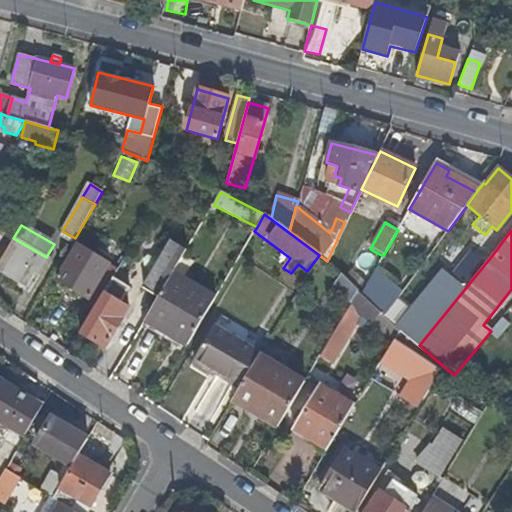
[(46,257),(13,238),(0,260),(0,268),(27,284),(36,271),(41,274),(50,259),(46,257)]
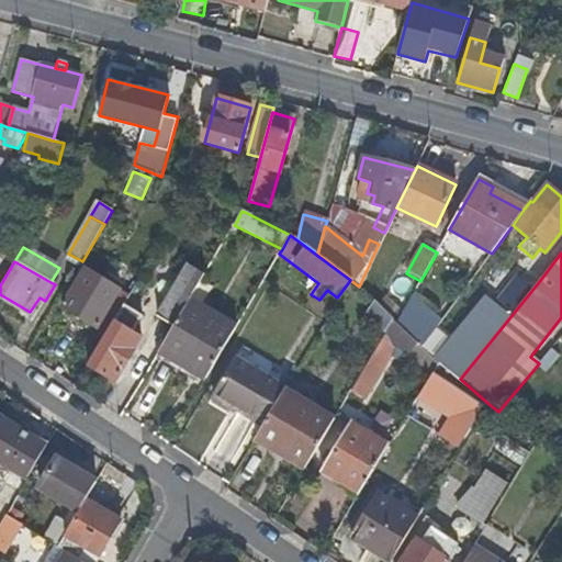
[(156,315),(172,326),(190,298),(204,274),(186,263),(156,315)]
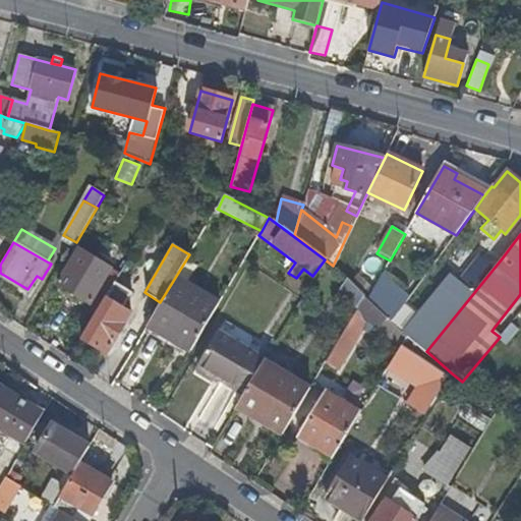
[(455,245),(442,261),(454,271),(467,254),(455,245)]
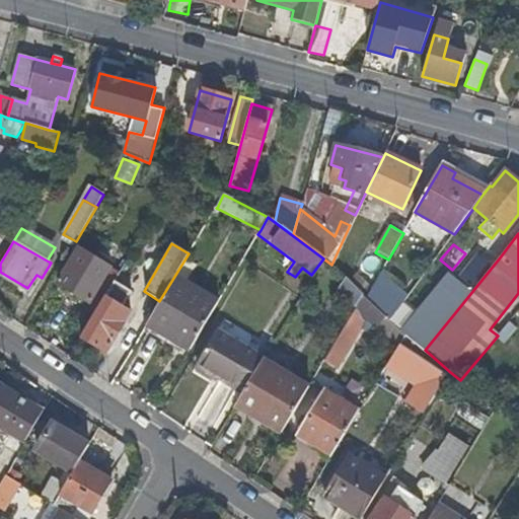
[(409,334),(426,349),(500,257),(489,247),(453,293),(445,286),(409,334)]
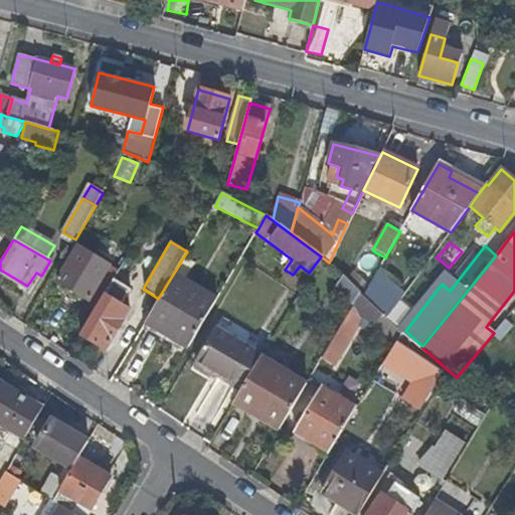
[(77,246),(57,280),(89,299),(105,274),(109,266),(77,246)]
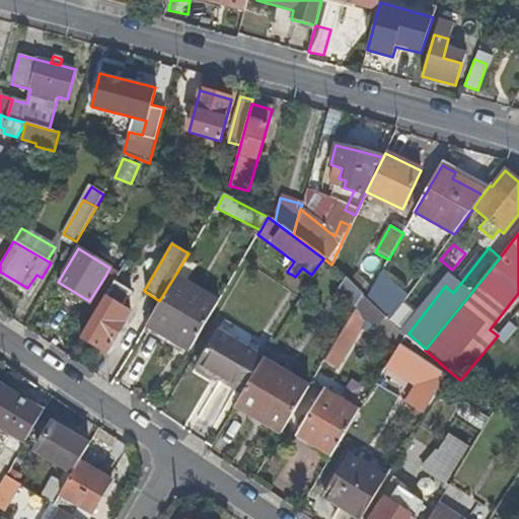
[(146,323),(190,349),(218,300),(175,275),(159,301),(146,323)]
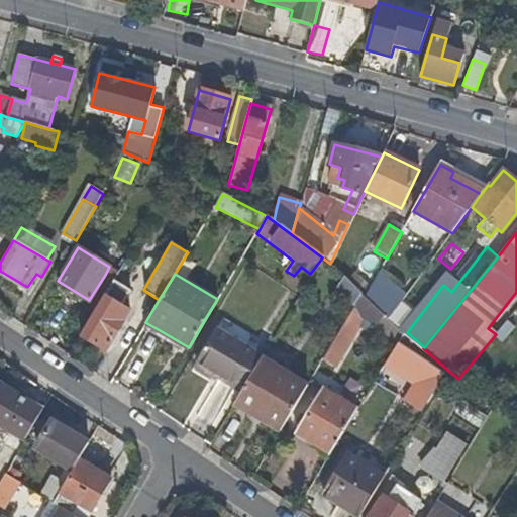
[(113,280),(105,275),(89,300),(98,306),(113,280)]
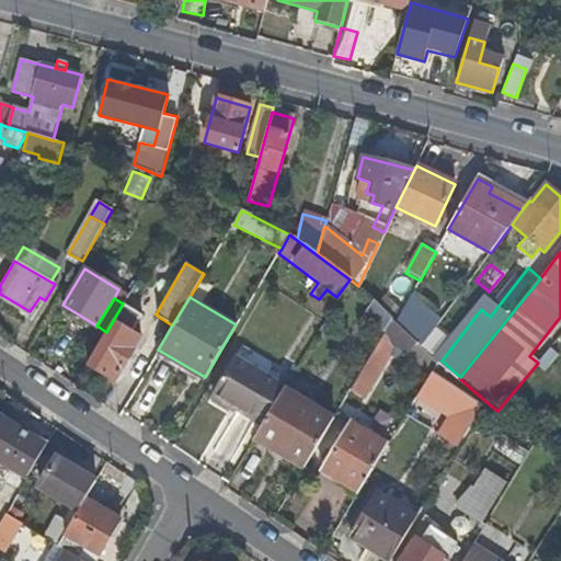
[(390,319),(371,301),(363,316),(382,332),(390,319)]
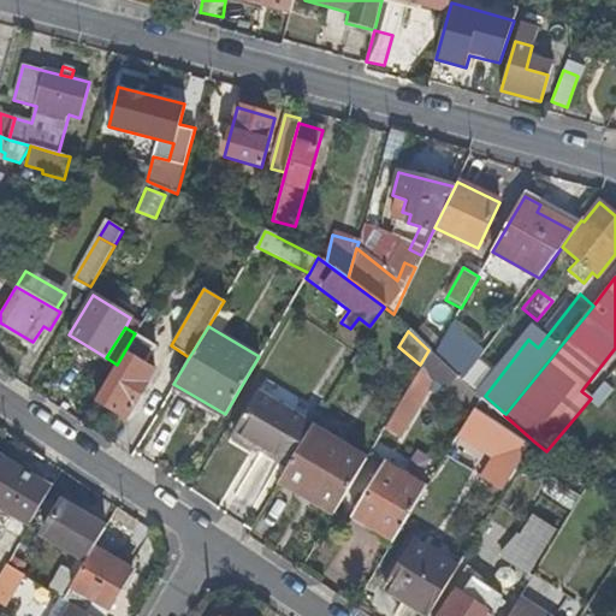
[(154,345),(135,333),(117,365),(95,401),(125,418),(144,385),(143,384),(152,371),(142,365),(154,345)]
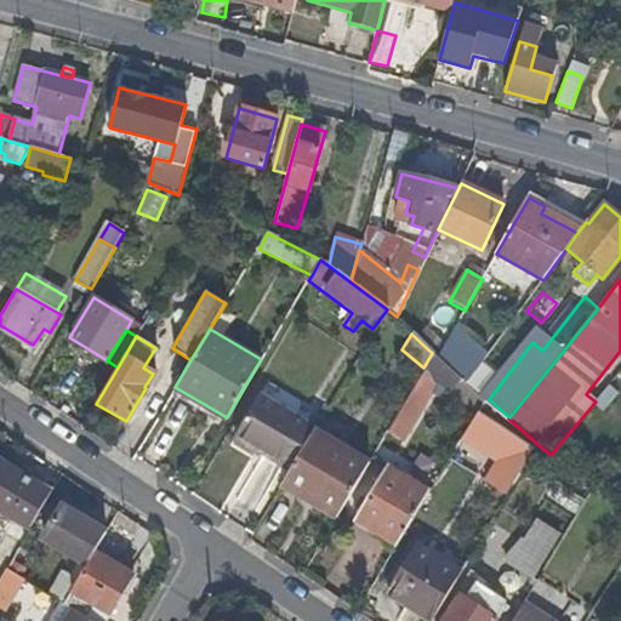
[(480,366),(450,336),(438,357),(461,379),(467,383),(480,366)]
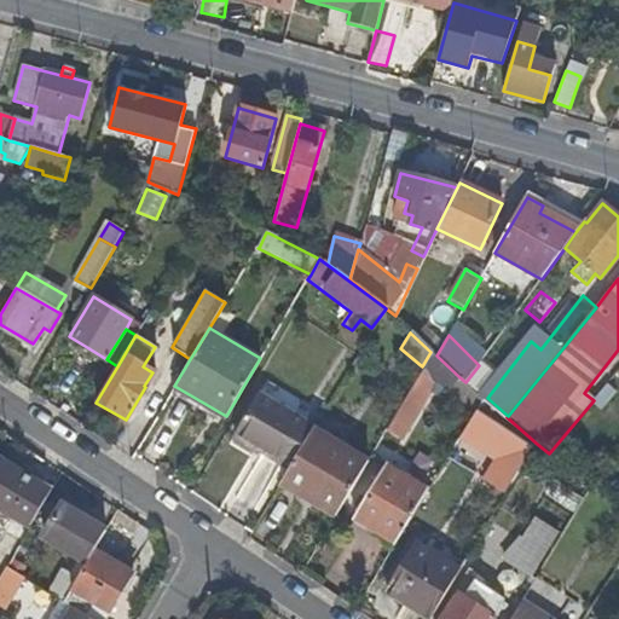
[(446,395),(460,377),(437,356),(434,353),(420,377),(446,395)]
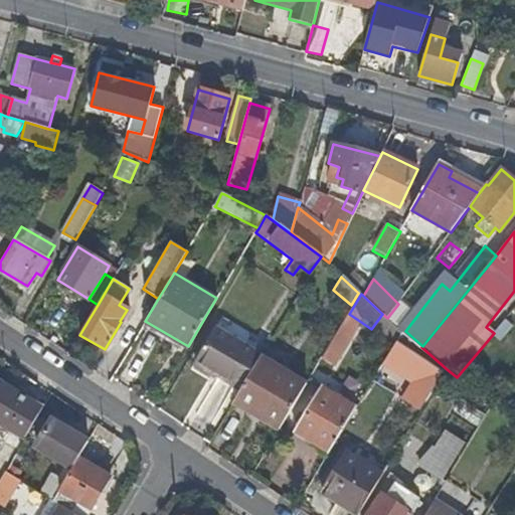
[(193,363),(239,391),(261,356),(213,329),(193,363)]
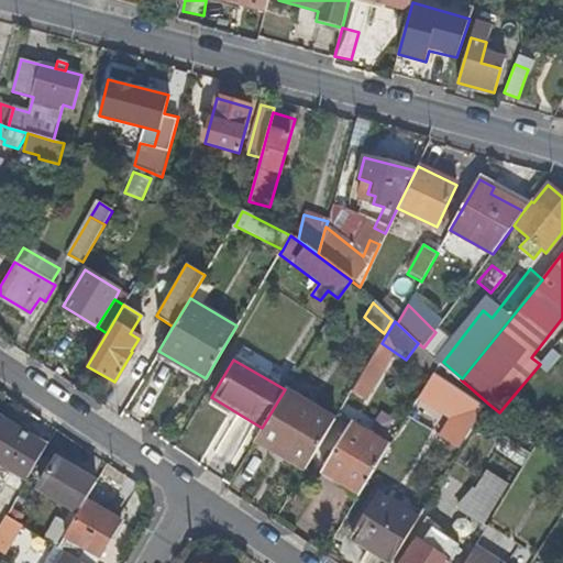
[(479,405),(486,408),(488,404),(461,379),(441,363),(414,408),(428,416),(439,399),(464,415),(440,451),(454,460),(477,422),(471,418),(479,405)]
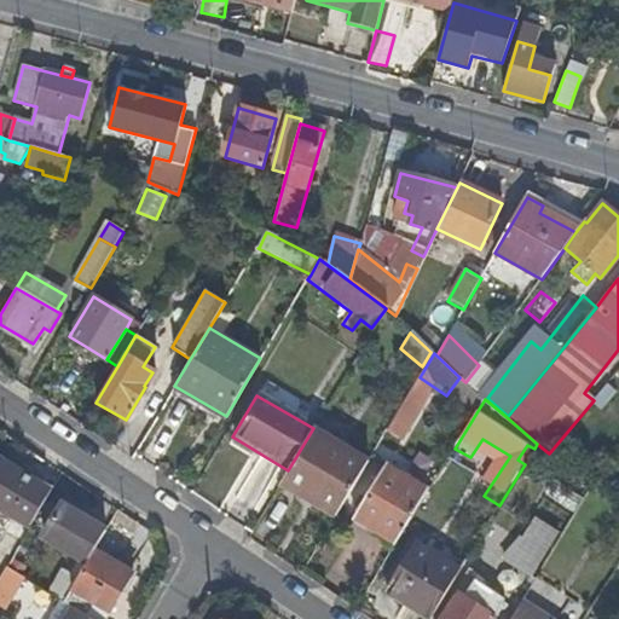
[(416,408),(405,401),(386,435),(395,441),(416,408)]
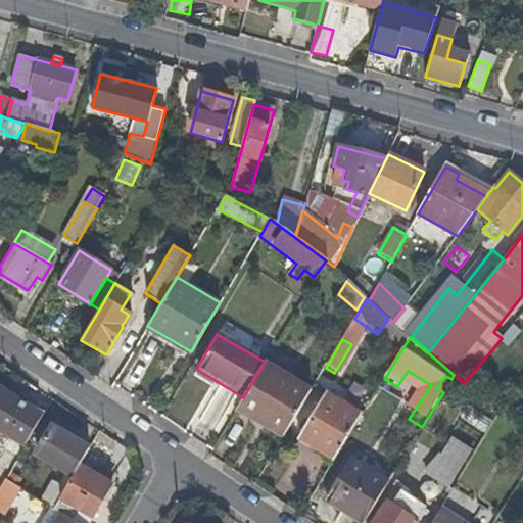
[(265,425),(285,436),(313,390),(265,362),(243,397),(240,403),(268,420),(265,425)]
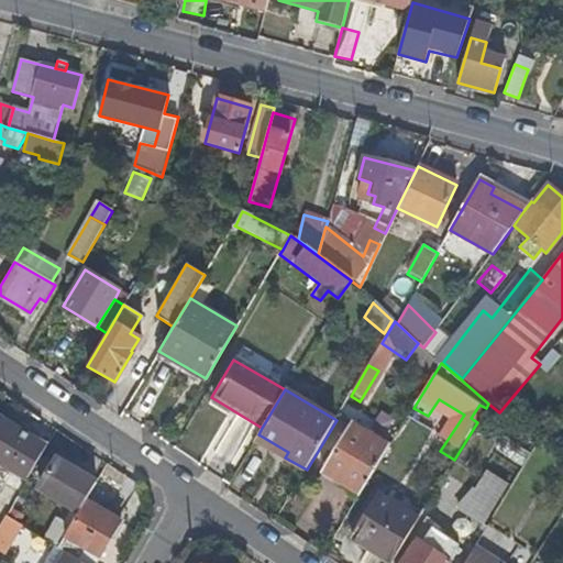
[(0,461),(29,478),(47,445),(0,416),(0,461)]
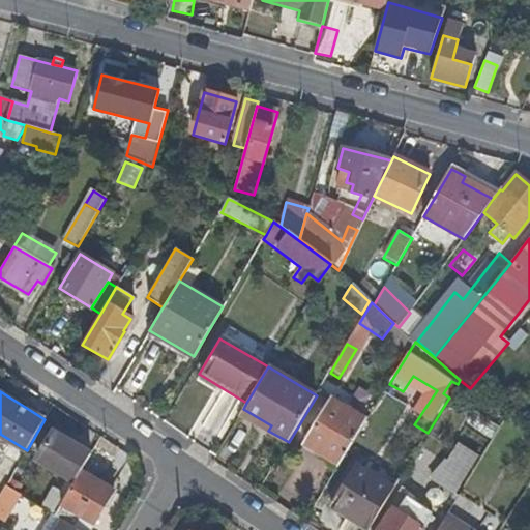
[(303,445),(340,467),(366,421),(331,400),(303,445)]
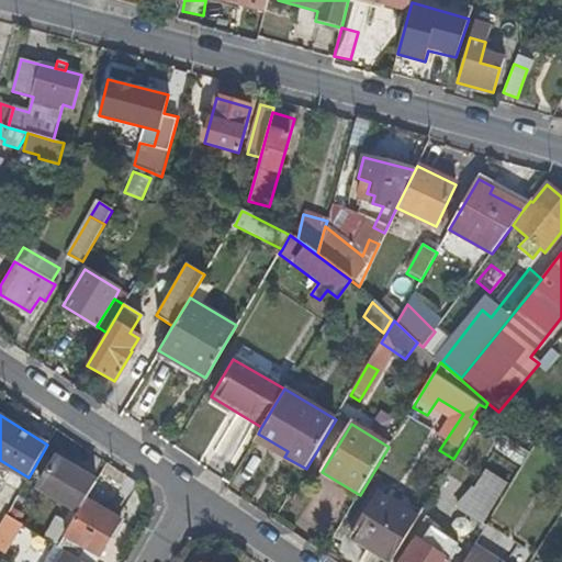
[(521,462),(526,449),(499,439),(494,452),(521,462)]
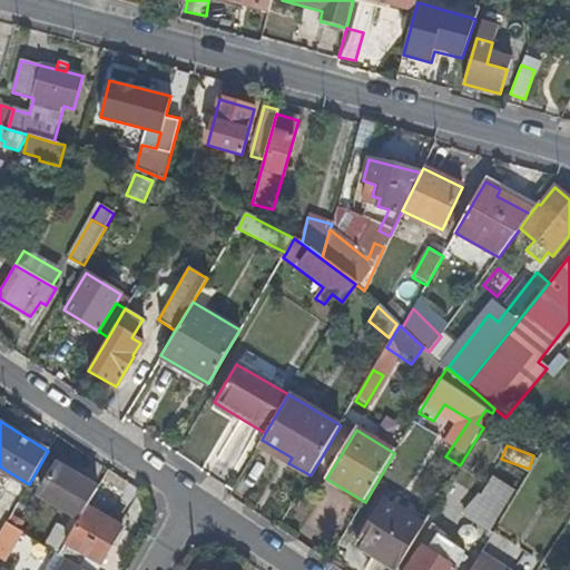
[(72,481),(76,475),(57,464),(53,471),(72,481)]
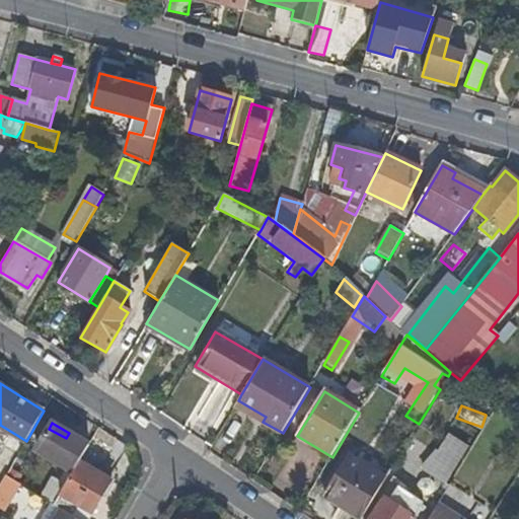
[(89,445),(69,433),(66,438),(49,429),(36,450),(68,468),(73,471),(79,461),(89,445)]
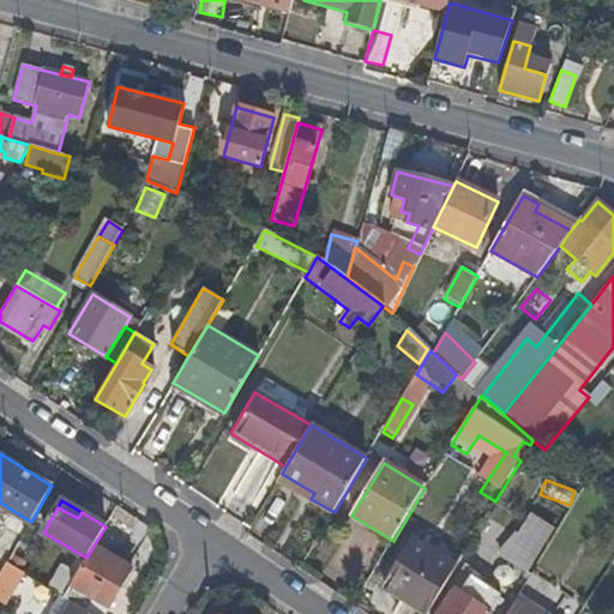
[(517,539),(504,559),(525,573),(539,552),(517,539)]
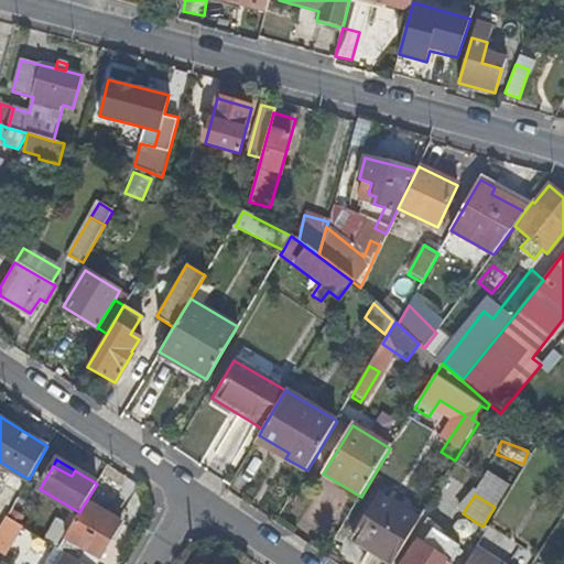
[(375,551),(393,562),(424,510),(403,497),(398,507),(379,496),(353,538),(375,551)]
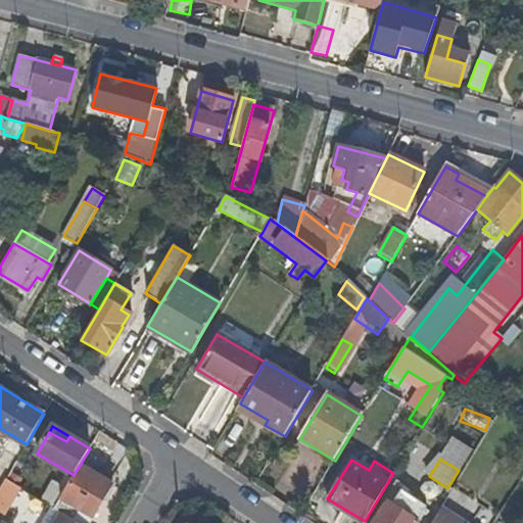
[(111,484),(80,465),(74,475),(65,488),(54,509),(62,514),(74,520),(80,510),(92,517),(111,484)]
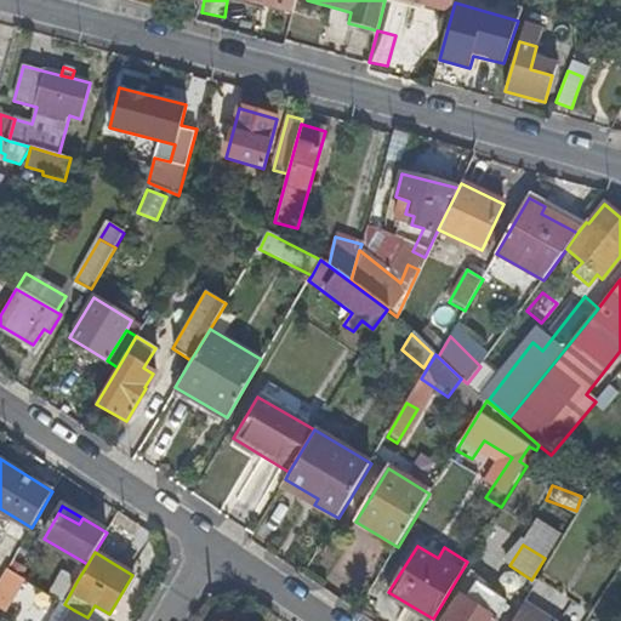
[(87,564),(81,560),(72,576),(78,580),(87,564)]
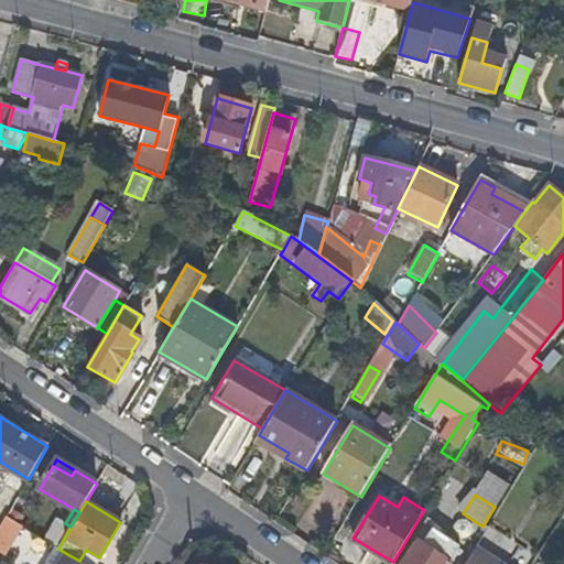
[(0,543),(10,550),(23,528),(7,517),(0,527),(0,543)]
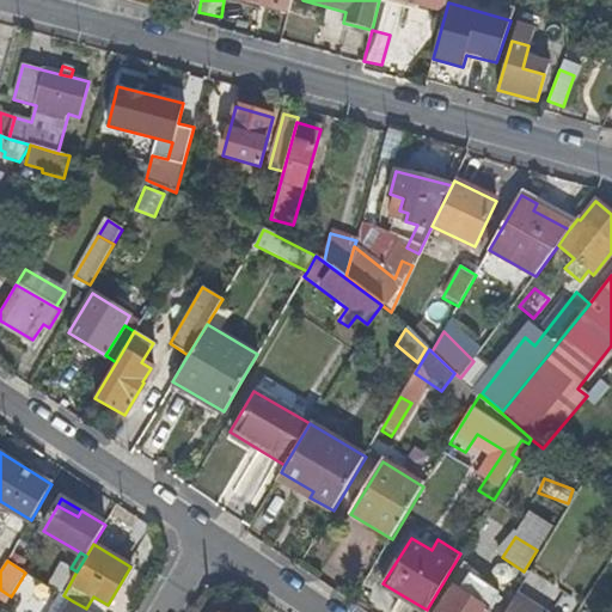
[(77,571),(71,568),(63,563),(49,587),(63,595),(77,571)]
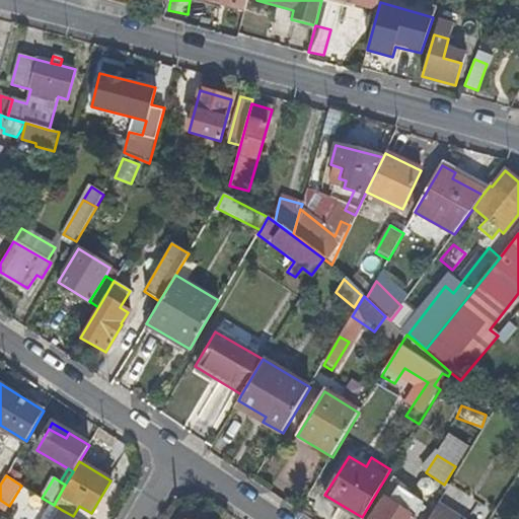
[(389,502),(384,498),(369,518),(416,518),(415,518),(424,504),(399,488),(389,502)]
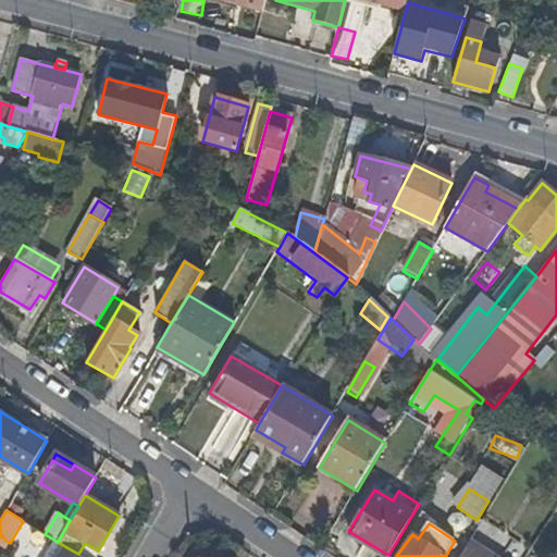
[(490,556),(469,543),(459,556),(490,556)]
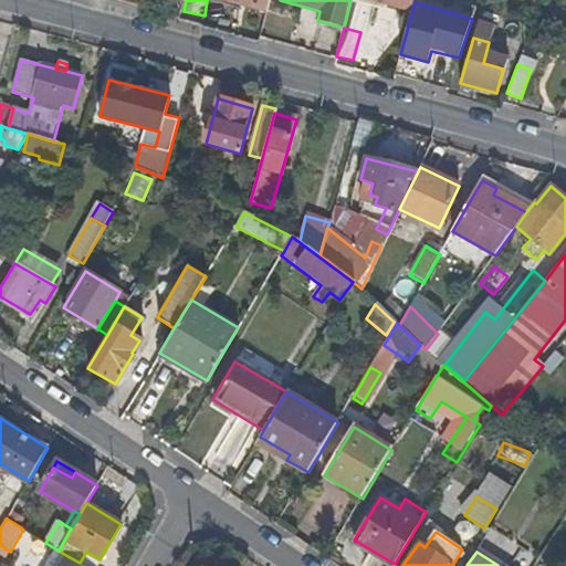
[(84,565),(80,563),(67,556),(61,565),(84,565)]
